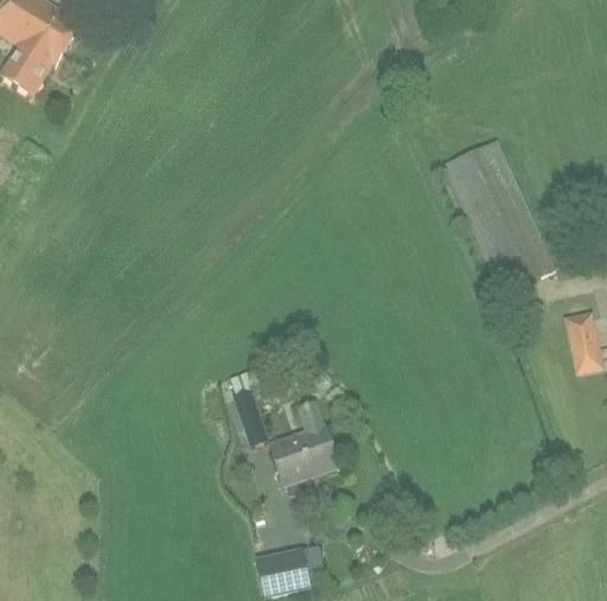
[(53,66),(82,21),(46,0),(4,0),(0,7),(0,32),(18,44),(0,71),(0,74),(32,94),(50,64),(53,66)]
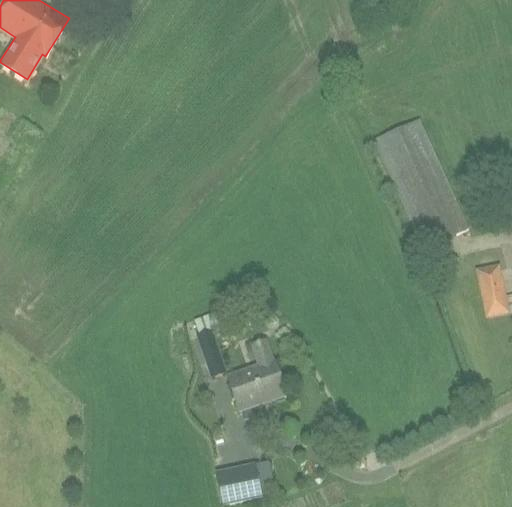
[(423,247),(468,227),(419,117),(374,137),(423,247)]
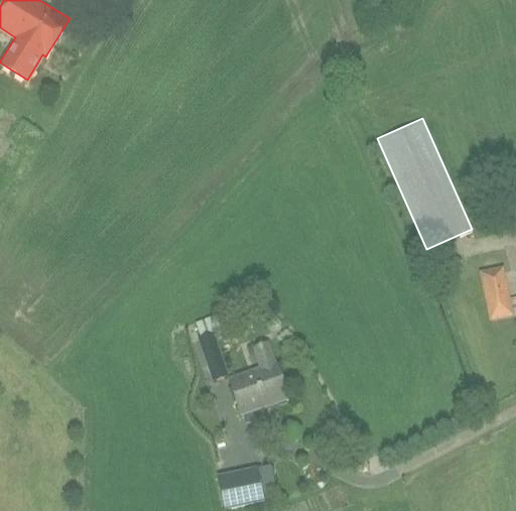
[(515,313),(505,262),(477,268),(488,321),(515,313)]
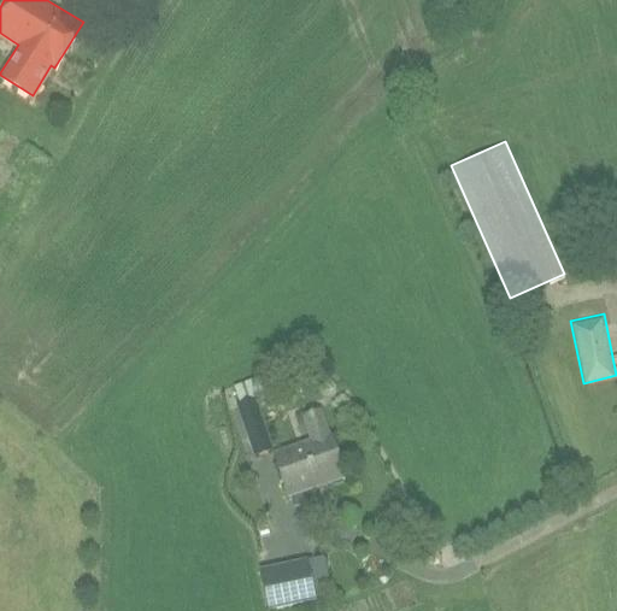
[(254,392),(256,395),(236,401),(253,454),(274,447),(259,406),(278,400),(274,387),(268,372),(252,377),(256,391),(254,392)]
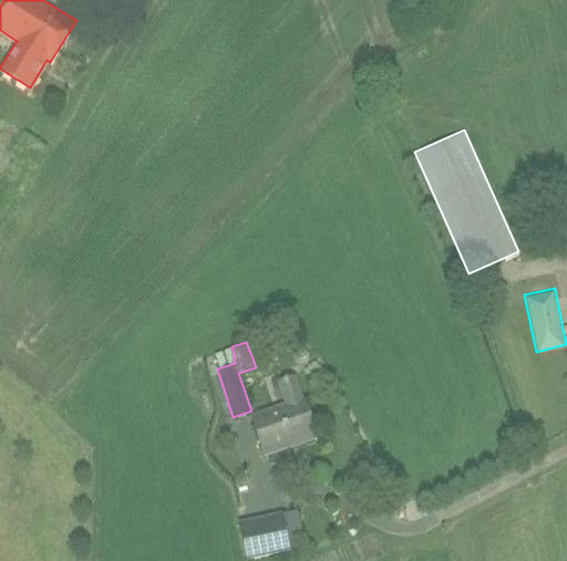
[(265,453),(316,435),(302,396),(301,396),(292,373),(278,378),(286,402),(250,414),(265,453)]
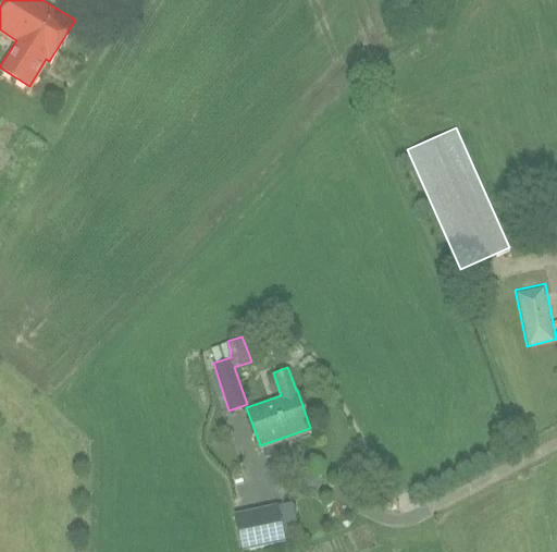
[(256,547),(287,539),(280,506),(236,516),(243,550),(256,548),(256,547)]
